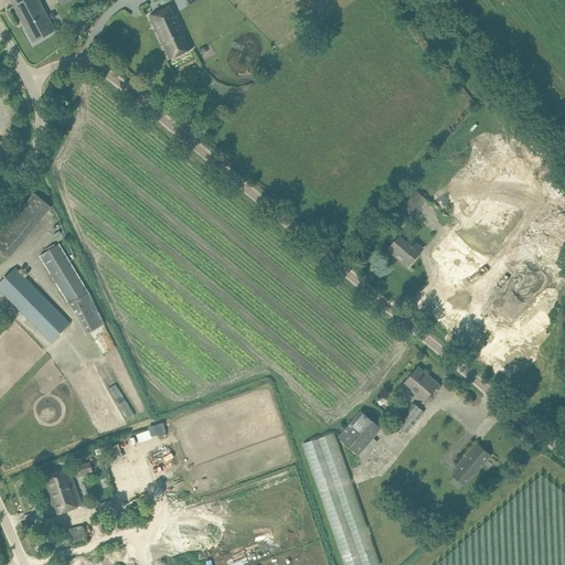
[(10,0),(33,43),(55,31),(39,0),(10,0)]
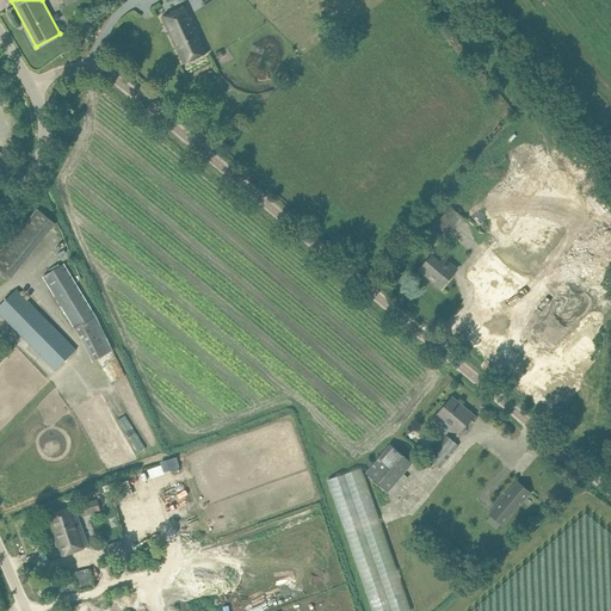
[(208,53),(186,5),(161,18),(183,65),(208,53)]
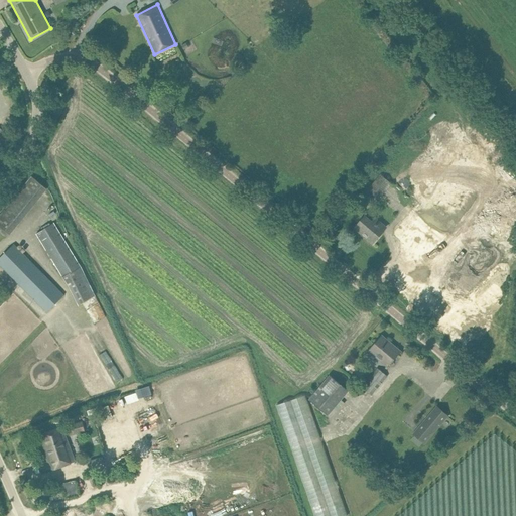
[(0,231),(5,235),(7,233),(9,234),(46,188),(32,177),(0,217),(0,231)]
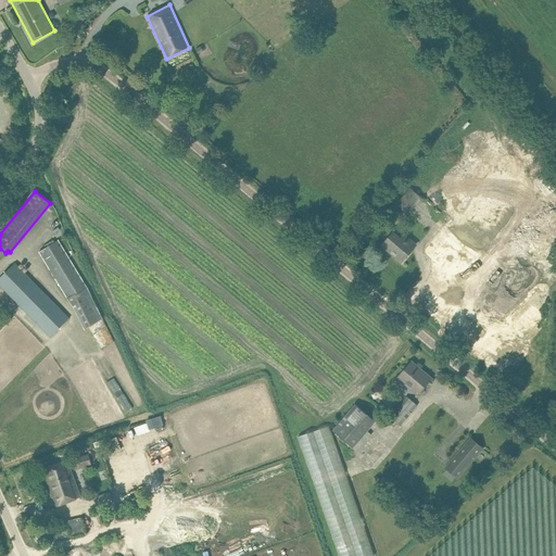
[(401,199),(396,204),(407,214),(413,209),(401,199)]
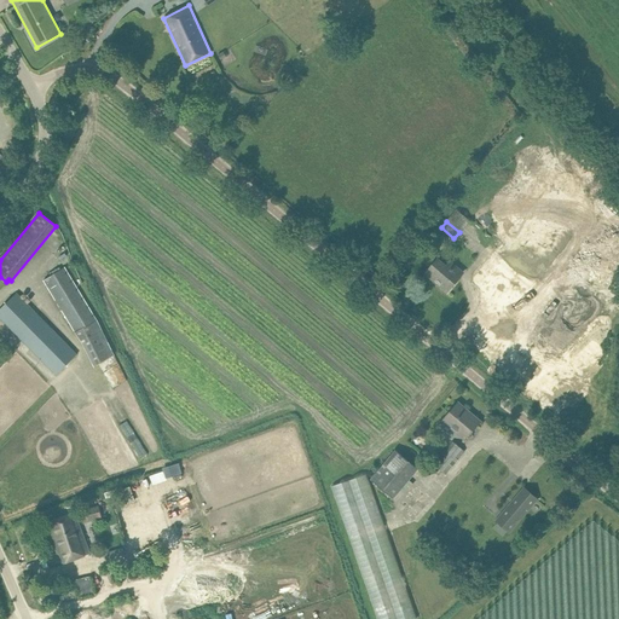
[(579,235),(574,239),(579,244),(584,239),(579,235)]
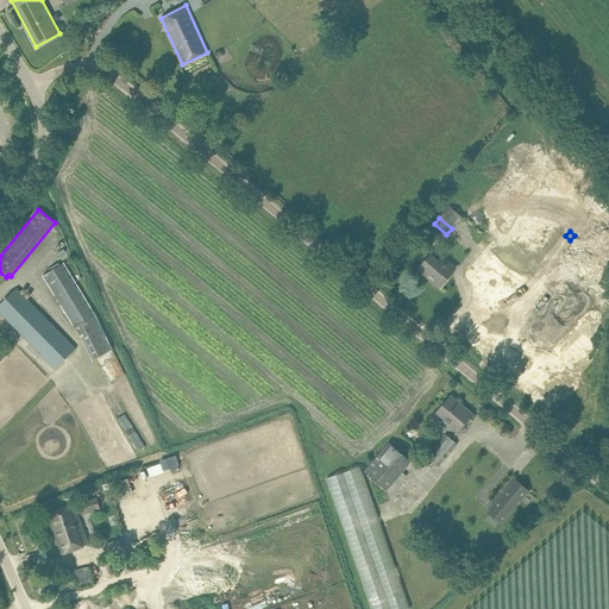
[(452,265),(434,250),(418,269),(440,288),(452,272),(449,270),(452,265)]
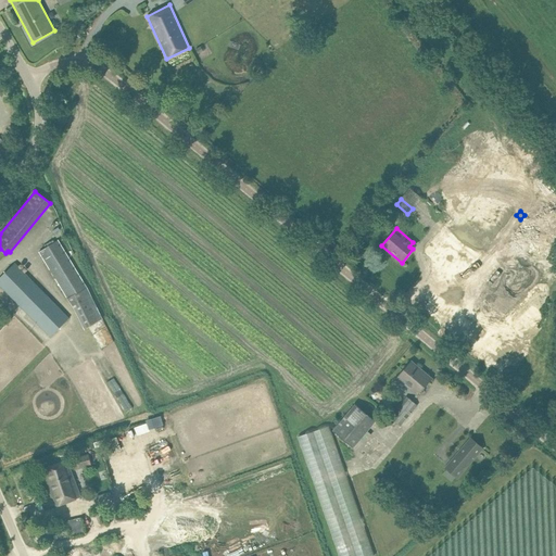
[(87,288),(58,240),(39,252),(67,300),(87,328),(100,316),(87,288)]
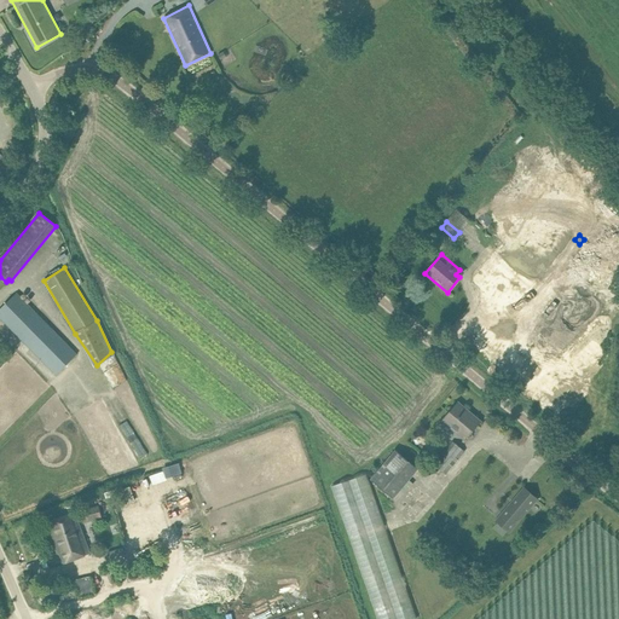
[(512,281),(497,295),(521,319),(536,305),(512,281)]
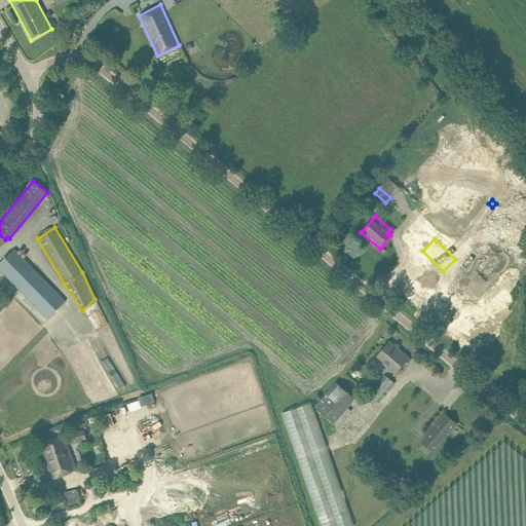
[(481,242),(466,257),(475,266),(489,252),(481,242)]
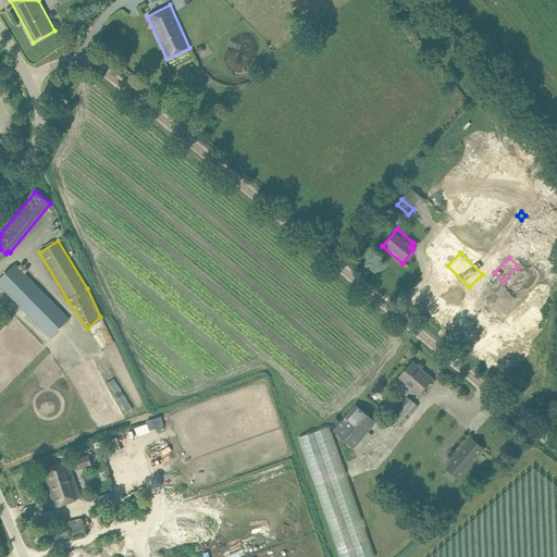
[(510,288),(533,263),(528,258),(504,283),(510,288)]
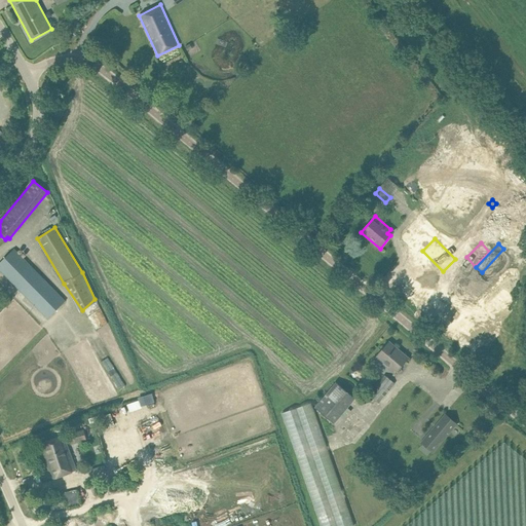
[(13,249),(0,262),(0,269),(3,273),(48,320),(66,303),(21,256),(19,255),(17,253),(13,249)]
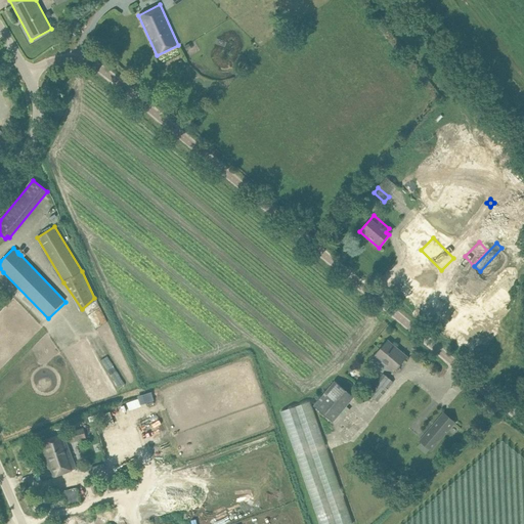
[(457,287),(462,292),(478,272),(473,268),(457,287)]
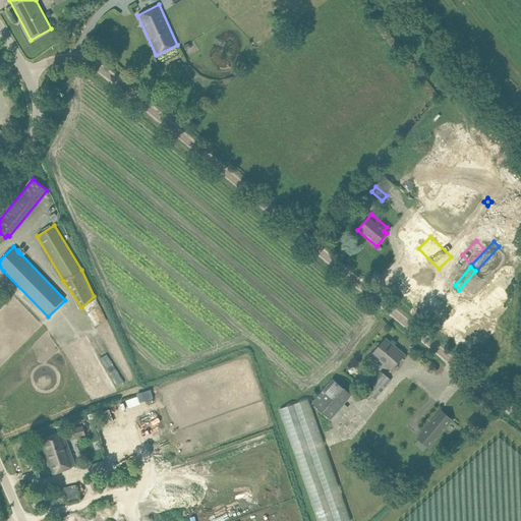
[(470,304),(462,306),(466,323),(501,313),(499,303),(500,303),(499,300),(498,300),(497,297),(475,303),(472,294),(495,288),(493,279),(464,286),(466,295),(467,295),(470,304)]
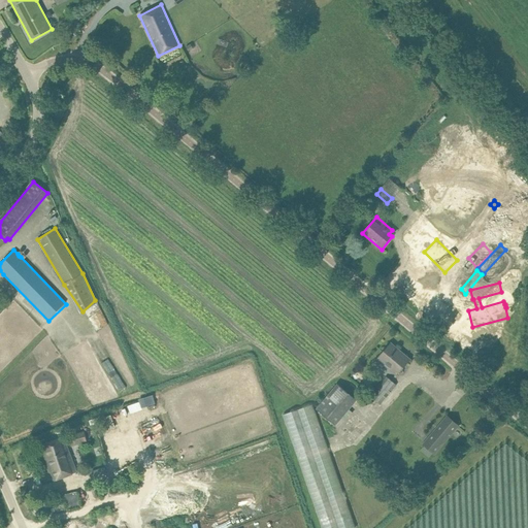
[(378,358),(397,374),(408,360),(390,344),(378,358)]
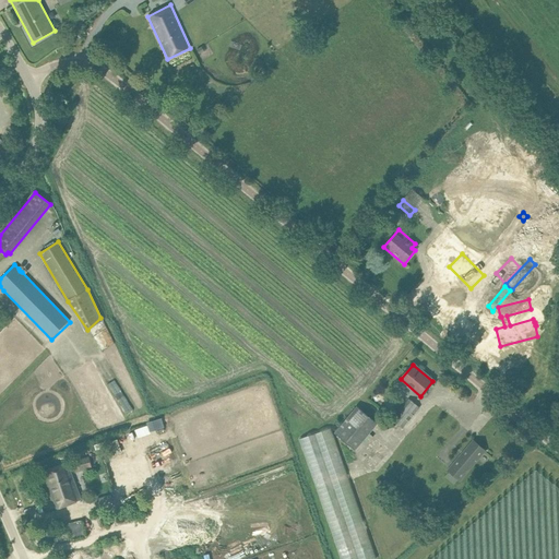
[(392,419),(402,428),(419,407),(409,399),(392,419)]
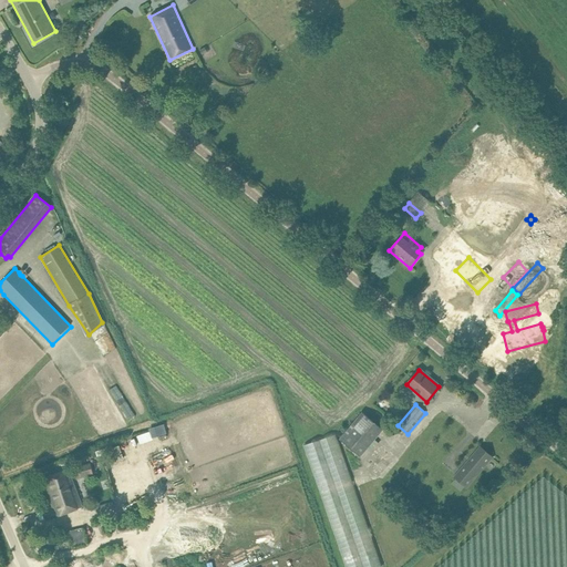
[(361,412),(340,439),(360,457),(371,444),(375,447),(379,443),(374,440),(383,430),(361,412)]
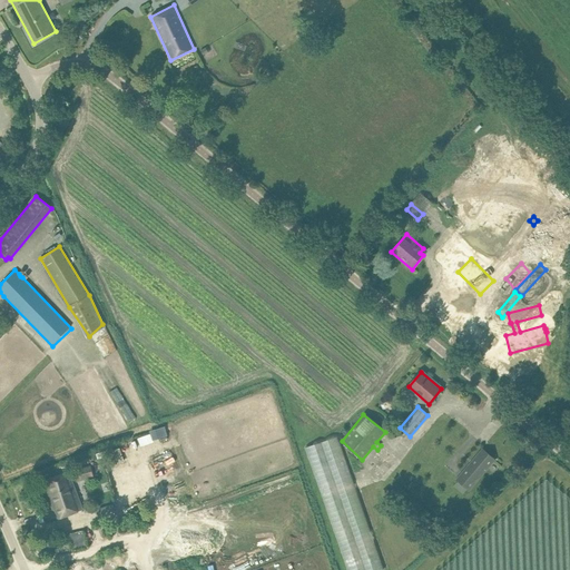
[(151,439),(167,435),(165,426),(149,430),(151,439)]
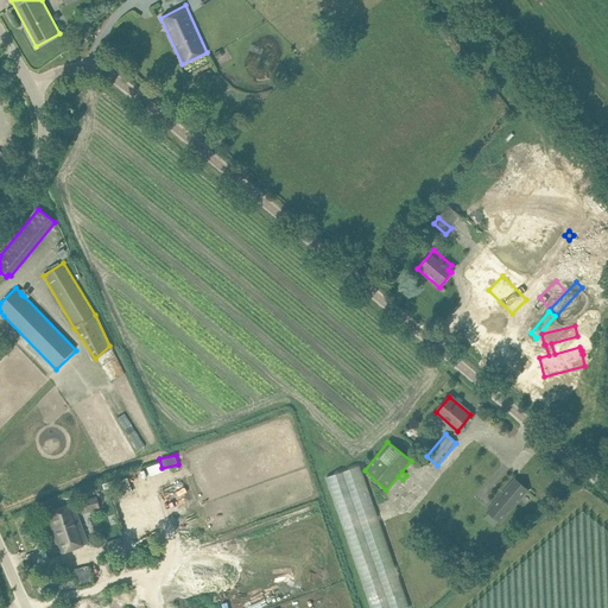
[(369,607),(398,607),(426,597),(397,520),(380,527),(355,464),(321,477),(369,607)]
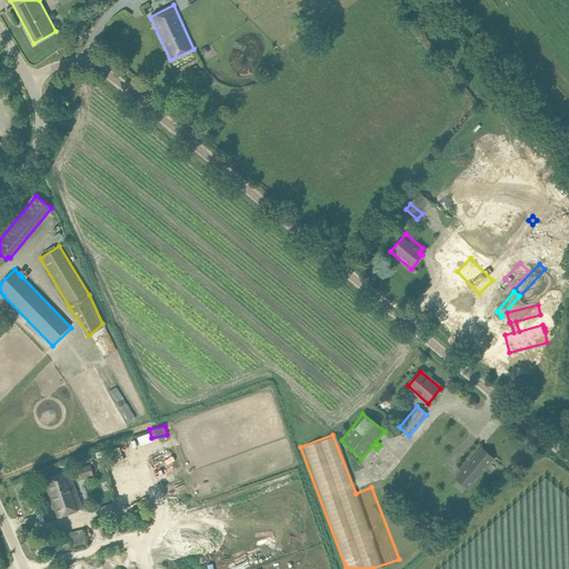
[(468,489),(493,459),(481,448),(456,479),(468,489)]
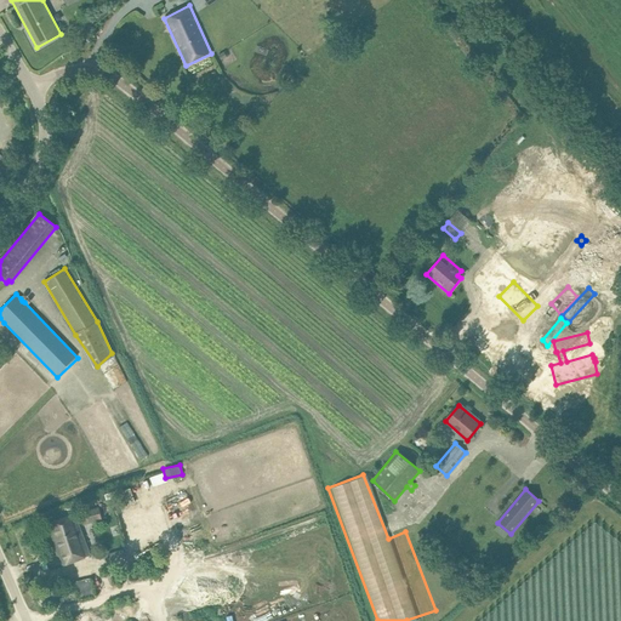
[(98,507),(80,512),(84,524),(102,519),(98,507)]
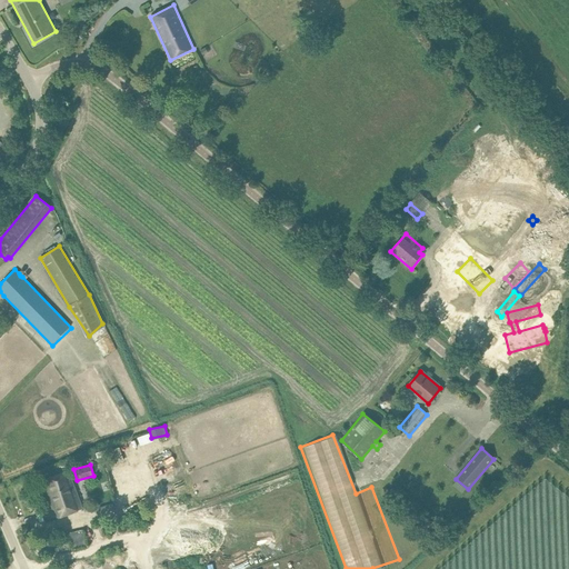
[(82,508),(68,470),(42,480),(53,510),(55,509),(58,518),(69,513),(82,508)]
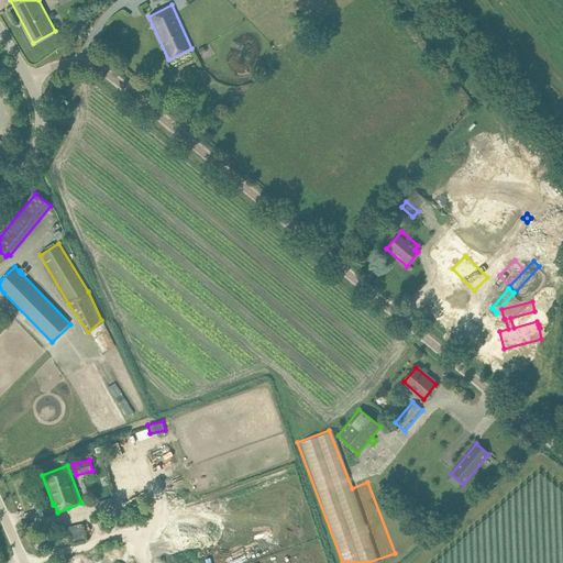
[(100,508),(113,504),(111,496),(98,501),(100,508)]
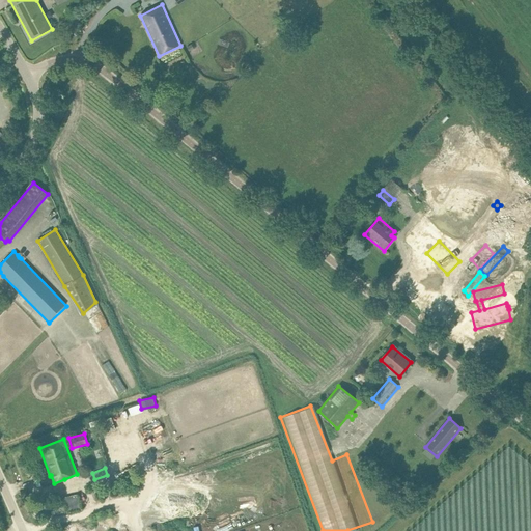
[(206,530),(208,529),(212,530),(214,530),(224,514),(216,510),(213,515),(208,513),(208,514),(199,509),(189,527),(187,530),(206,530)]
